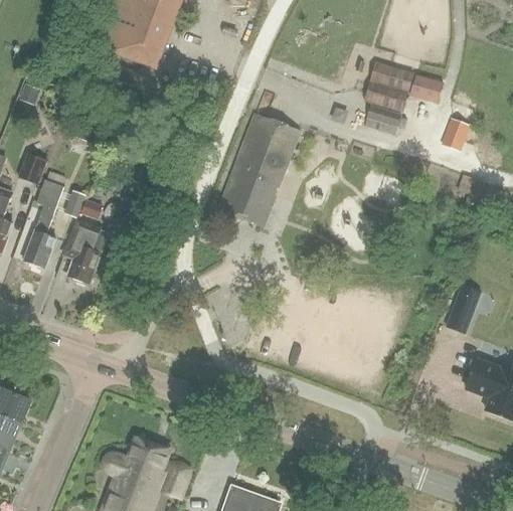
[(116,0),(100,45),(153,65),(177,0),(116,0)]
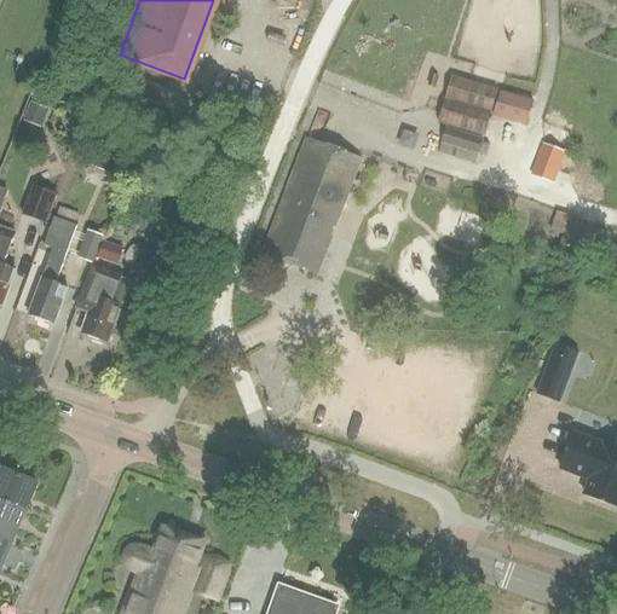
[(482,133),(496,85),(449,71),(436,121),(482,133)]
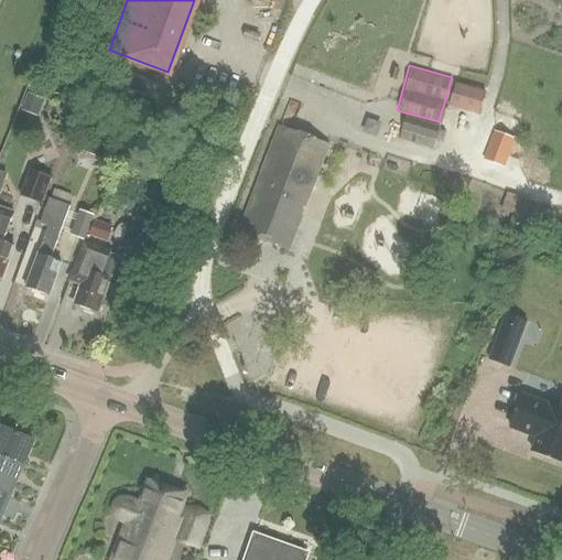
[(127,70),(122,81),(147,90),(151,78),(127,70)]
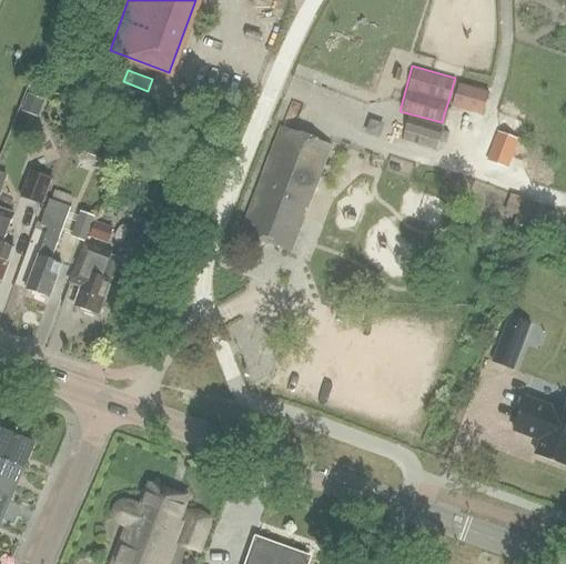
[(487,89),(486,89),(457,81),(456,84),(451,104),(481,112),(487,89)]
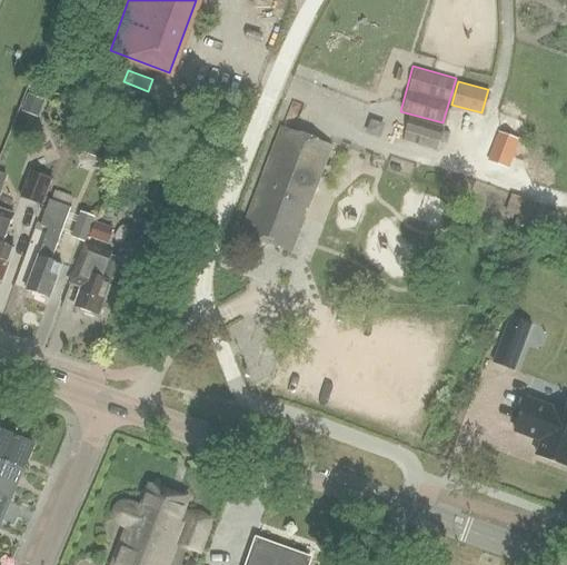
[(26,91),(19,108),(37,115),(43,98),(26,91)]
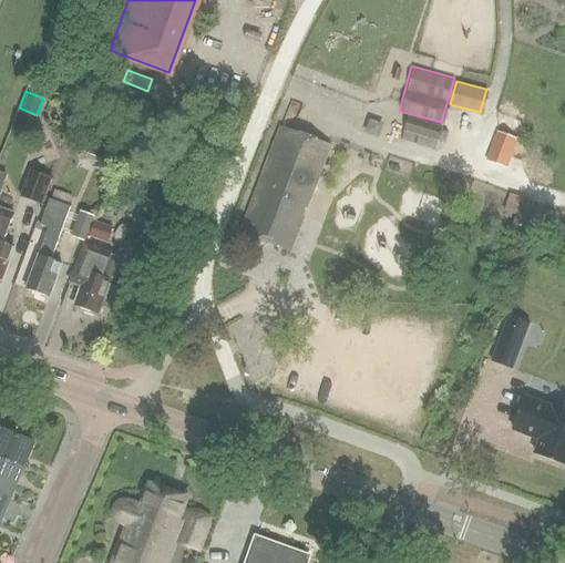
[(440,124),(406,114),(402,129),(437,139),(440,124)]
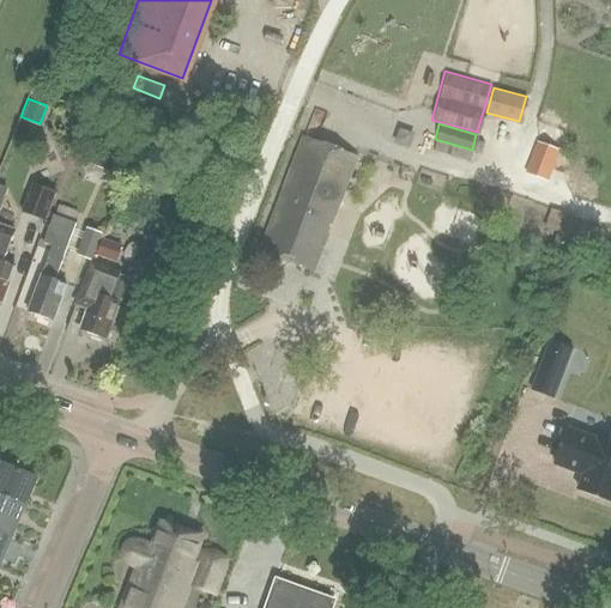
[(314,268),(357,153),(303,133),(259,247),(314,268)]
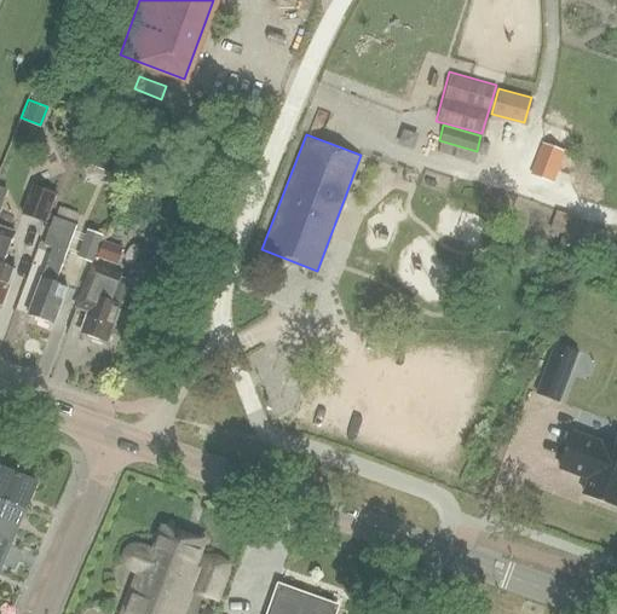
[(542,140),(530,172),(551,179),(561,148),(542,140)]
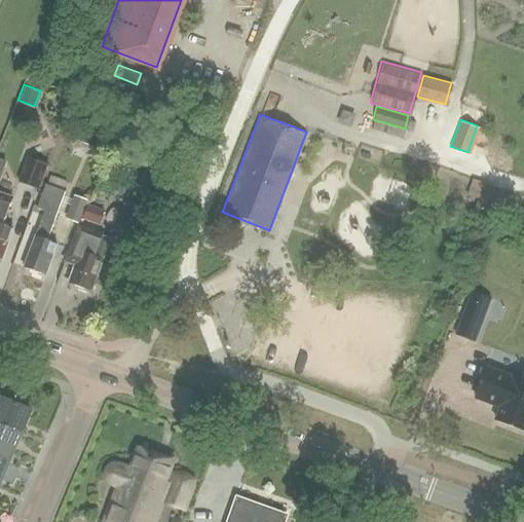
[(82,124),(76,138),(91,144),(97,131),(82,124)]
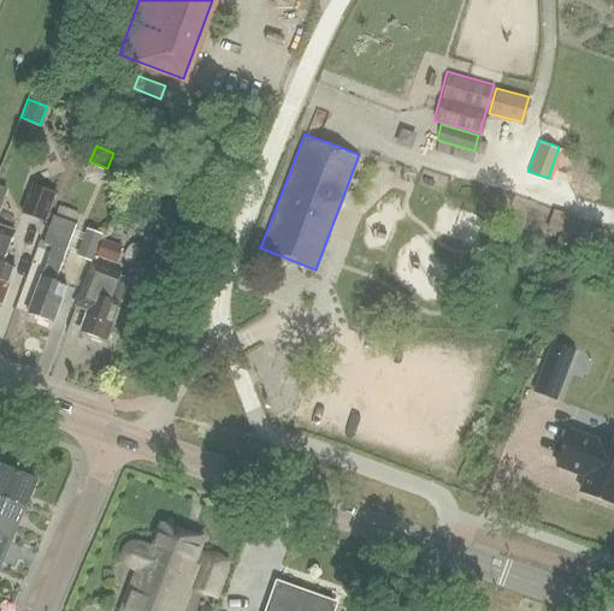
[(52,189),(30,182),(19,211),(41,219),(52,189)]
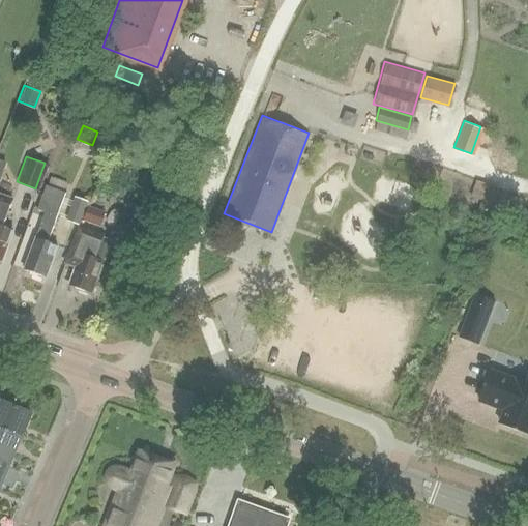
[(115,180),(119,172),(108,167),(104,175),(115,180)]
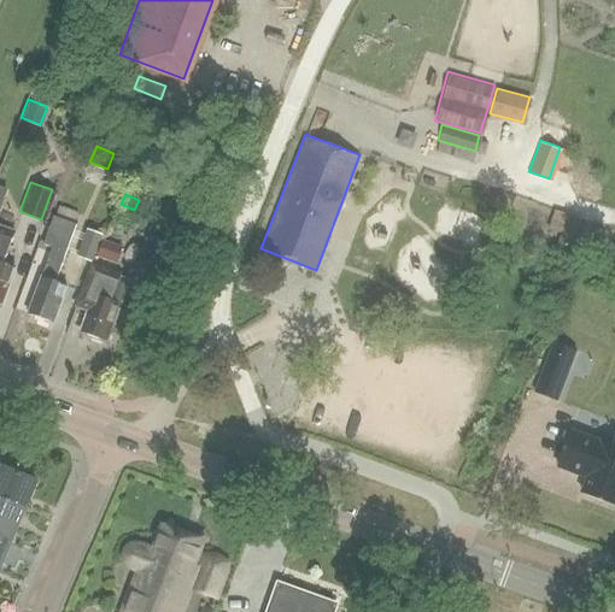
[(52,246),(41,276),(53,281),(75,223),(53,215),(42,242),(52,246)]
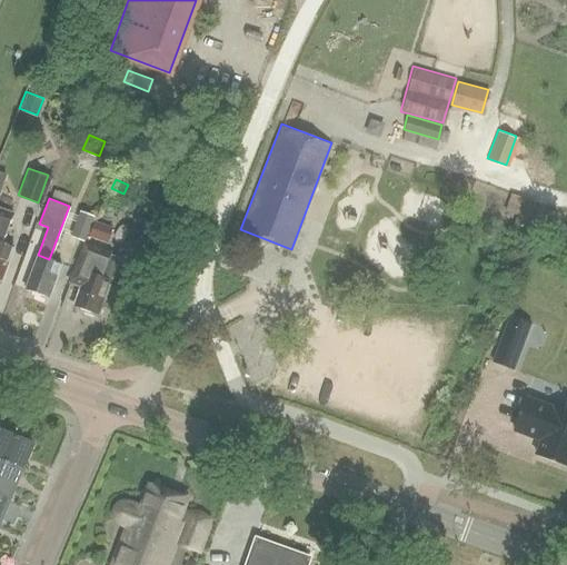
[(92,212),(80,208),(71,234),(82,238),(92,212)]
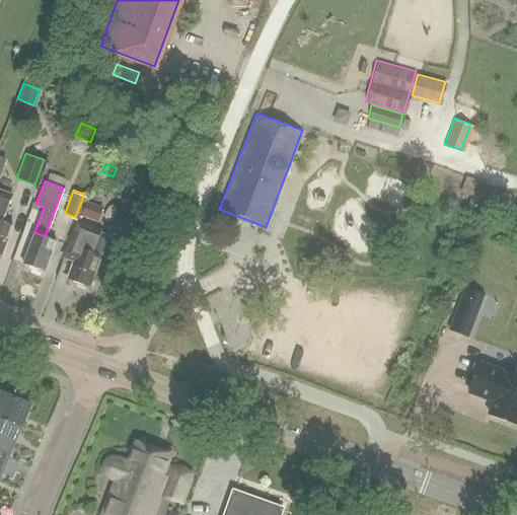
[(0,253),(1,253),(12,221),(2,218),(10,194),(0,191),(0,253)]
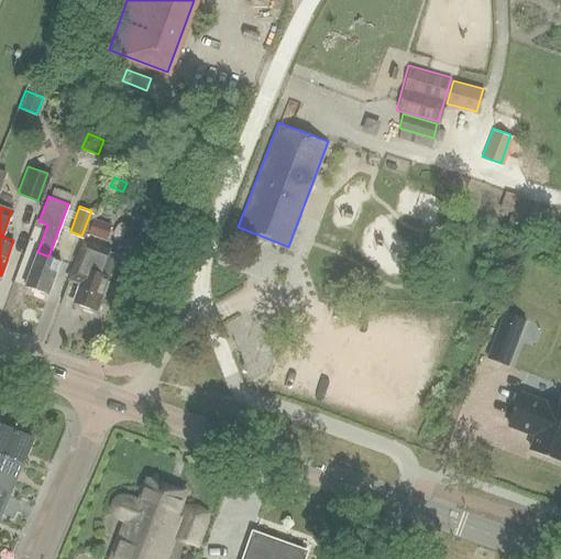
[(153,215),(134,208),(129,225),(147,231),(153,215)]
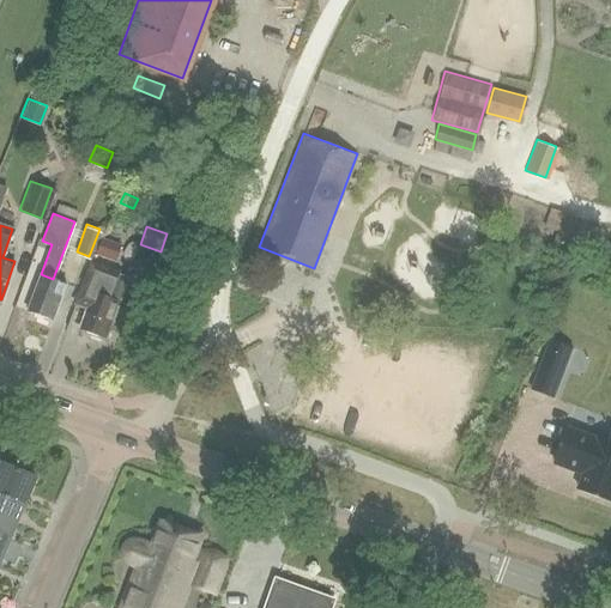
[(100,248),(118,254),(123,239),(106,232),(100,248)]
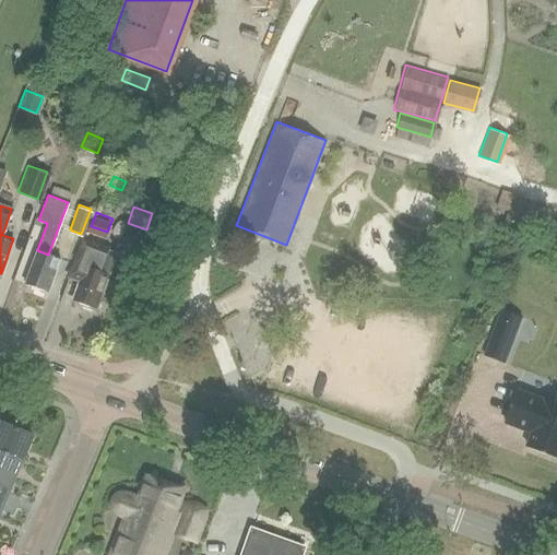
[(68,276),(80,281),(73,299),(96,307),(108,272),(101,269),(108,246),(83,237),(68,276)]
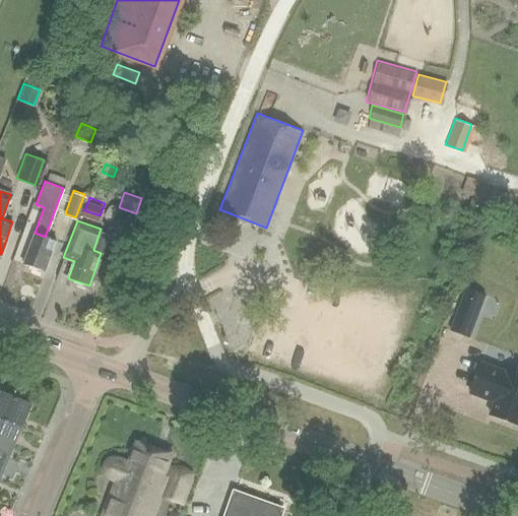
[(45,269),(55,241),(45,237),(35,233),(23,262),(45,269)]
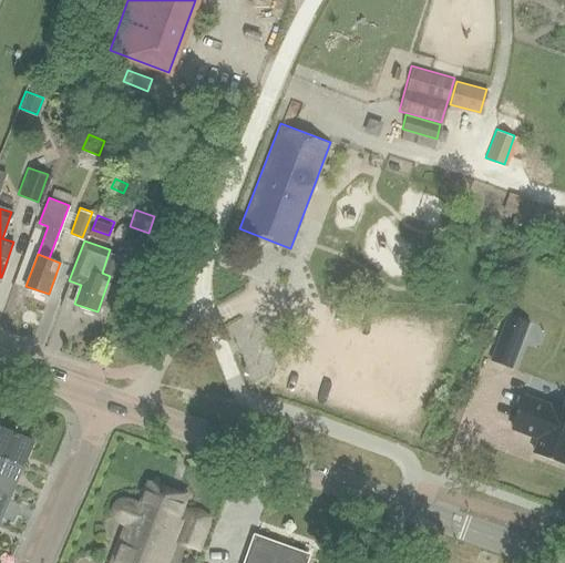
[(499,333),(489,358),(511,366),(519,348),(521,340),(499,333)]
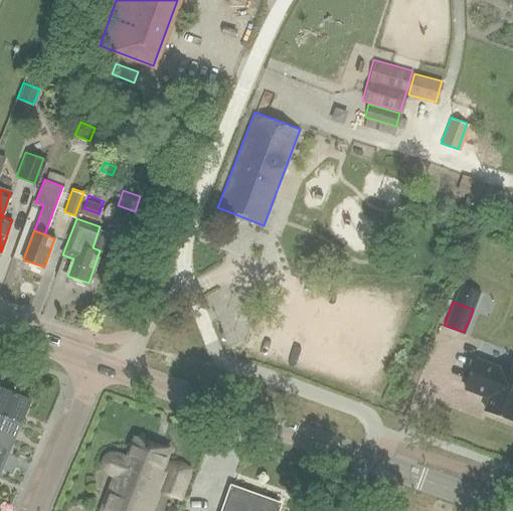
[(481,348),(471,376),(498,385),(493,399),(512,406),(512,355),(509,354),(508,357),(481,348)]
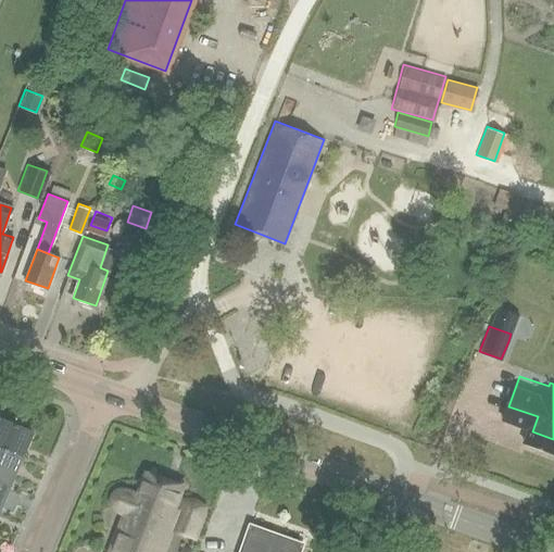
[(0,450),(21,459),(32,433),(0,418),(0,450)]
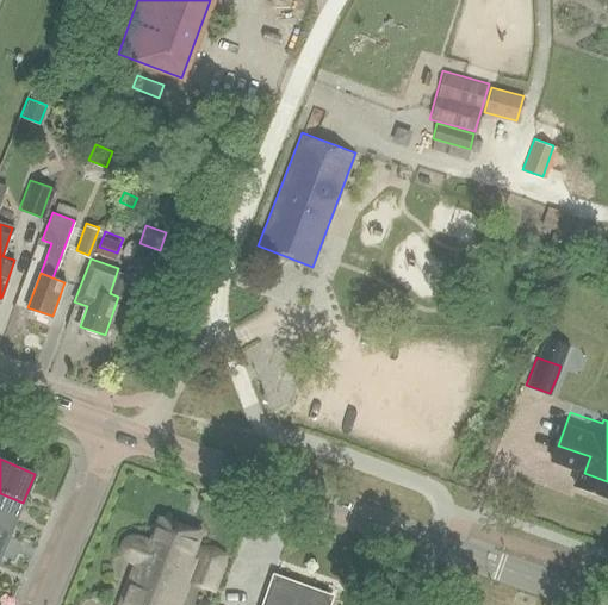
[(0,525),(11,530),(23,503),(0,493),(0,525)]
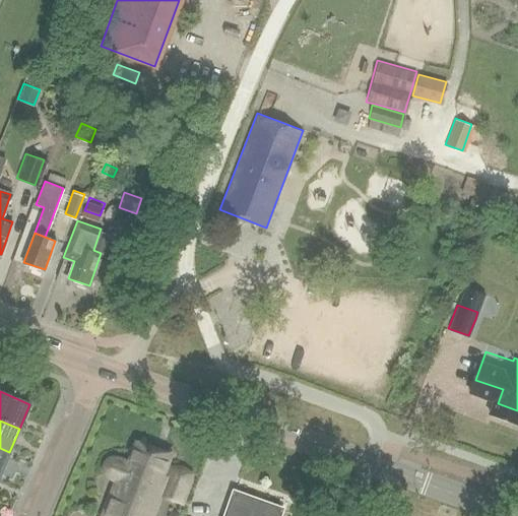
[(128,461),(125,460),(116,455),(107,457),(106,459),(102,466),(103,471),(105,475),(108,477),(114,480),(113,484),(100,515),(149,515),(167,475),(160,473),(169,452),(137,440),(128,461)]
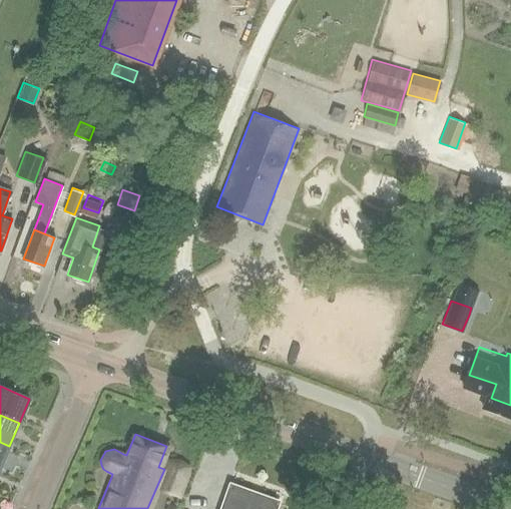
[(9,446),(0,442),(0,466),(9,446)]
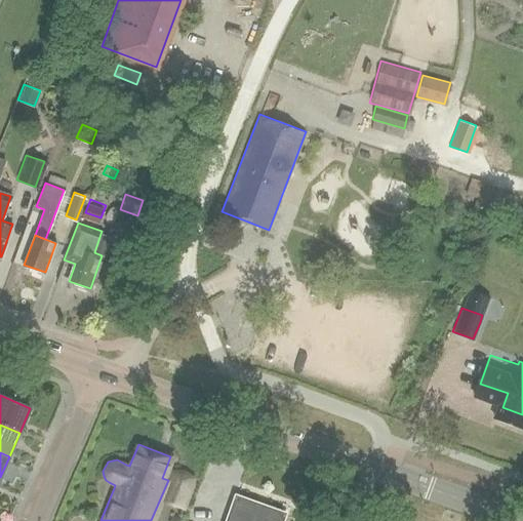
[(281,520),(284,514),(234,494),(225,520),(281,520)]
